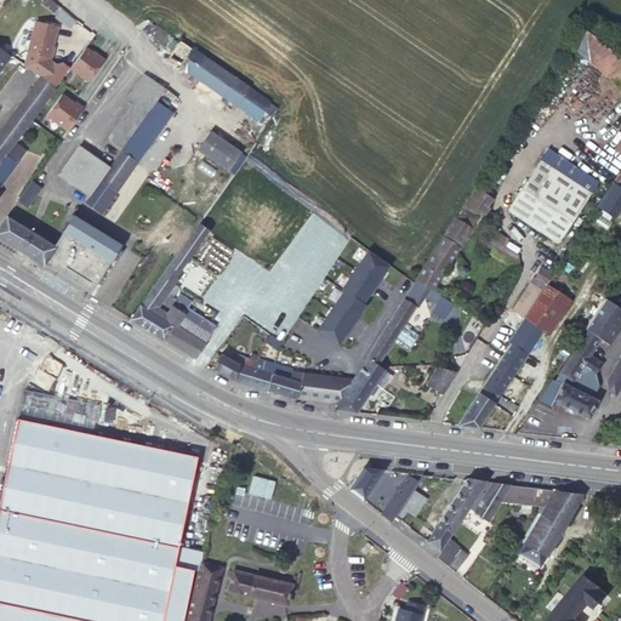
[(60,6),(51,0),(45,0),(43,4),(55,13),(60,6)]
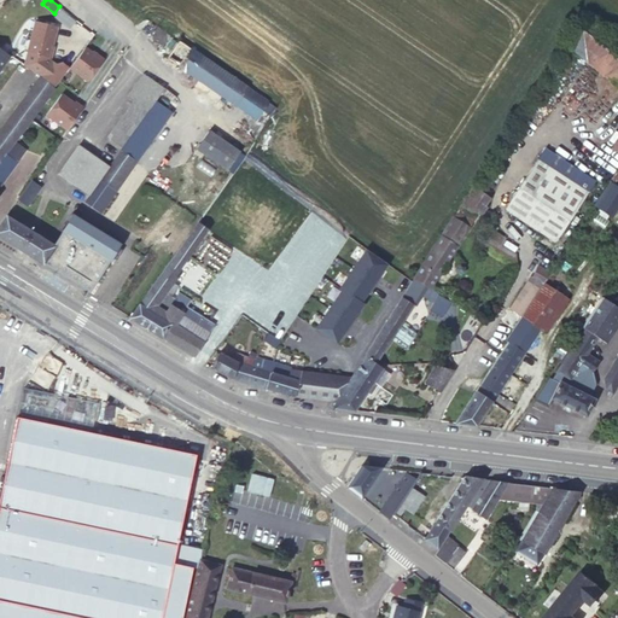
[(58,27),(36,21),(28,52),(50,58),(58,27)]
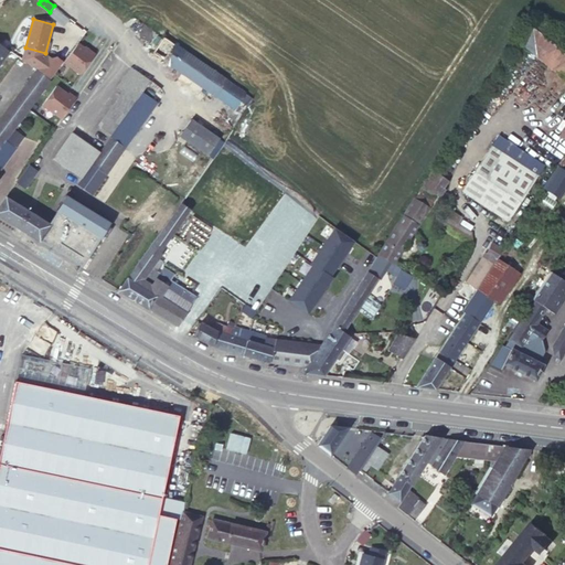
[(564,77),(564,53),(532,28),(521,43),(535,54),(534,55),(564,77)]
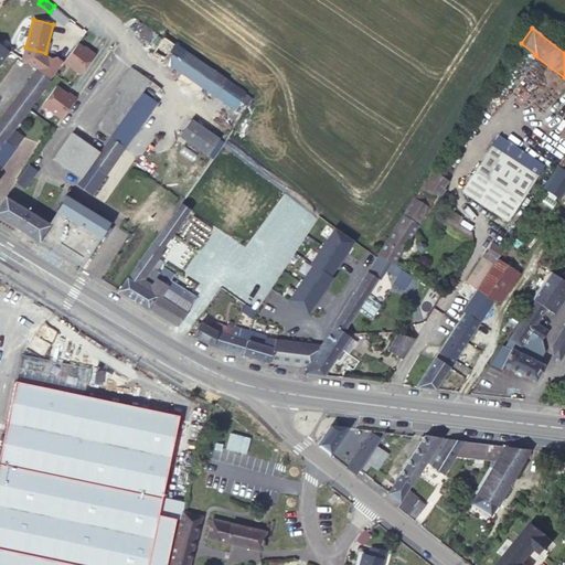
[(214,95),(225,80),(163,38),(152,53),(214,95)]
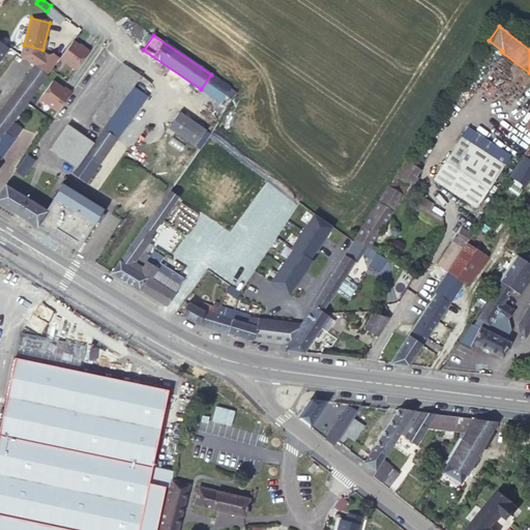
[(0,60),(8,48),(0,41),(0,60)]
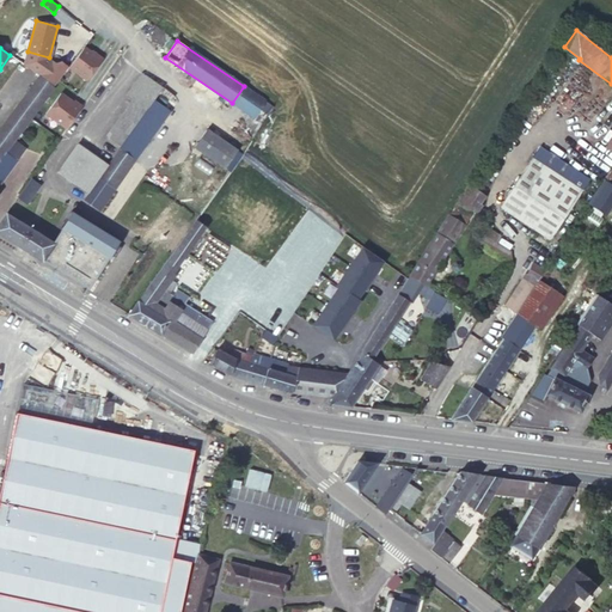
[(93,55),(84,48),(68,67),(86,81),(103,60),(95,54),(93,55)]
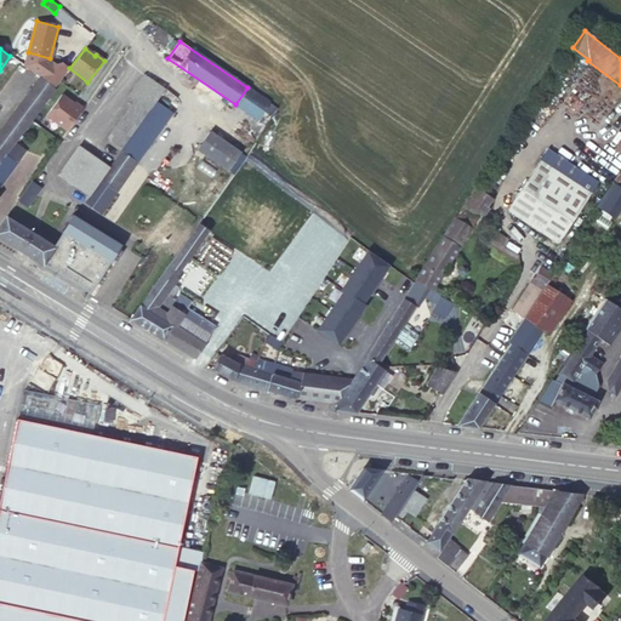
[(50,58),(28,52),(26,62),(28,64),(27,68),(33,72),(40,77),(51,61),(50,58)]
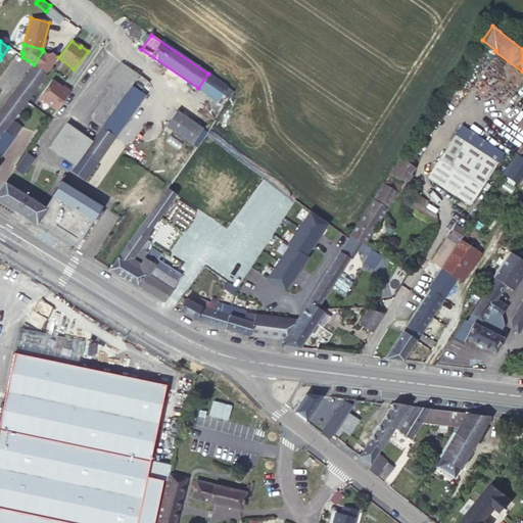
[(43,51),(34,64),(35,65),(35,64),(36,65),(46,75),(58,58),(52,53),(49,55),(43,51)]
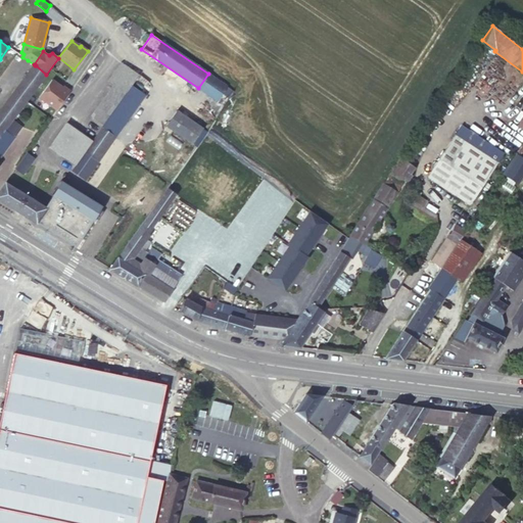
[(136,80),(139,76),(122,62),(109,80),(114,84),(127,93),(130,89),(136,80)]
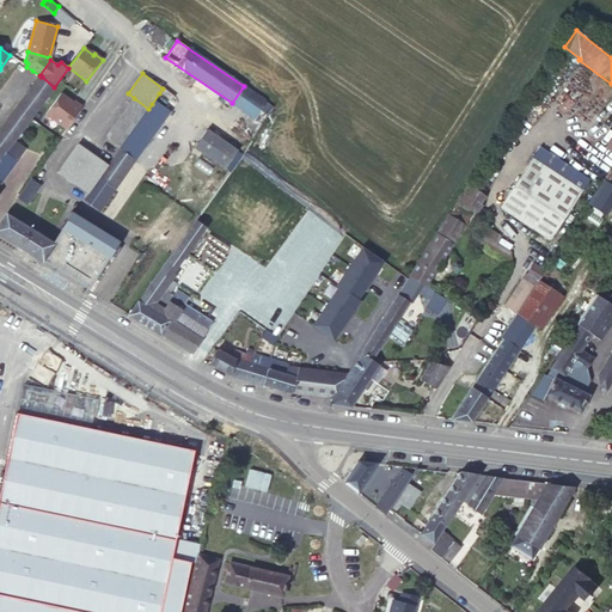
[(16,140),(54,87),(42,77),(41,75),(41,77),(40,75),(0,129),(0,159),(6,152),(16,140)]
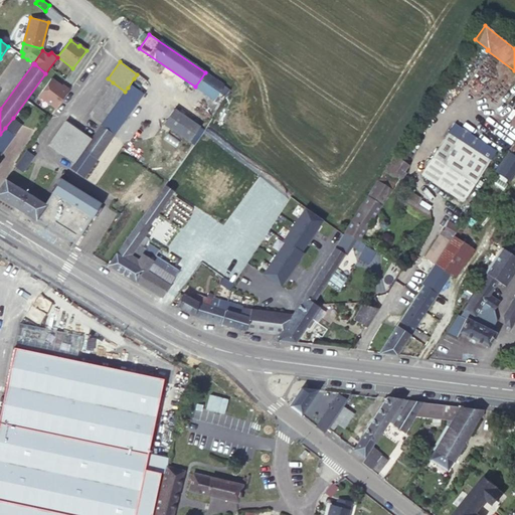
[(223,84),(205,72),(195,87),(214,100),(223,84)]
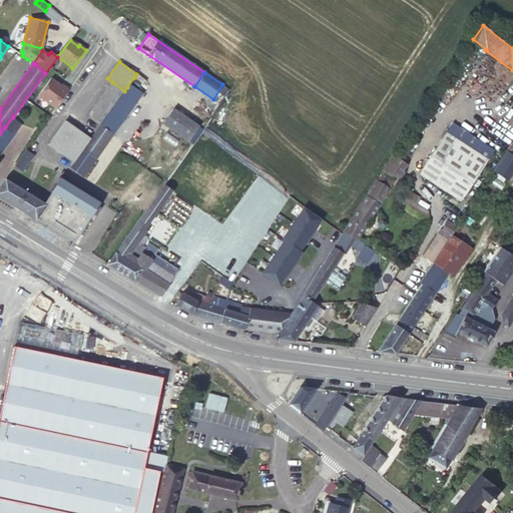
[(61,86),(51,78),(38,95),(55,108),(68,89),(62,85),(61,86)]
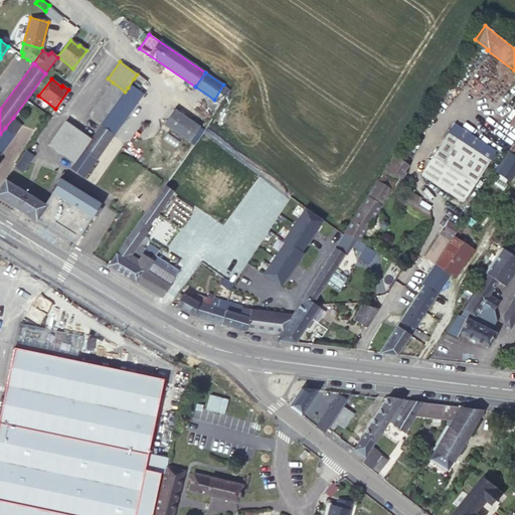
[(134,78),(128,88),(135,93),(142,82),(134,78)]
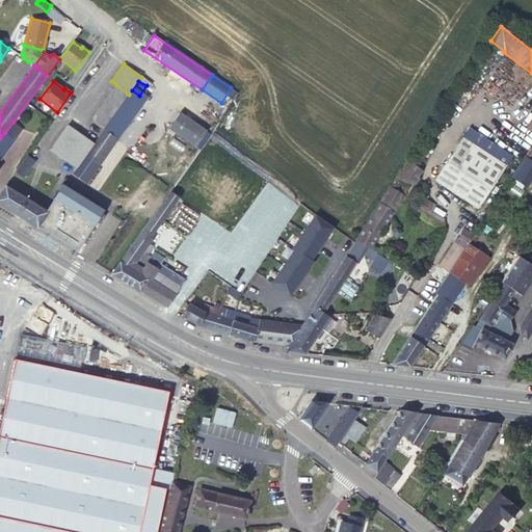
[(94,117),(106,127),(113,117),(129,95),(116,85),(94,117)]
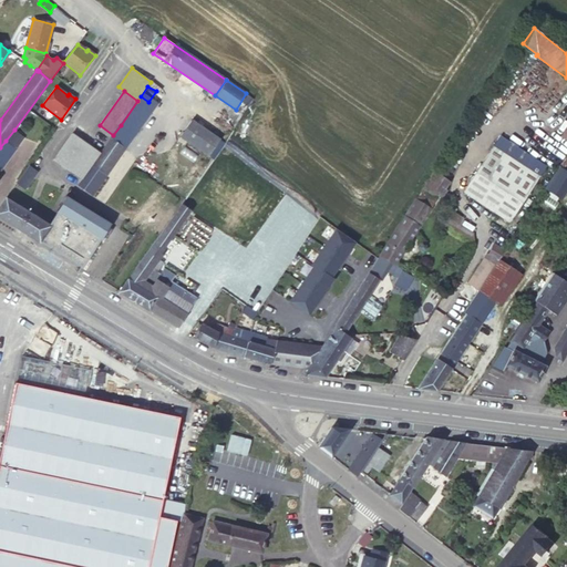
[(148,102),(141,96),(137,101),(121,125),(129,131),(148,102)]
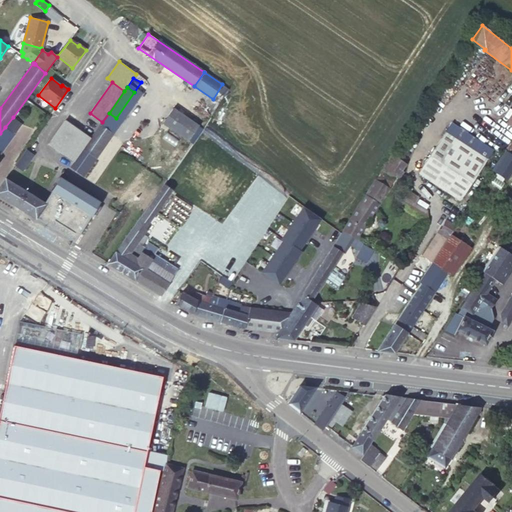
[(188,140),(198,126),(173,108),(163,123),(187,140),(188,140)]
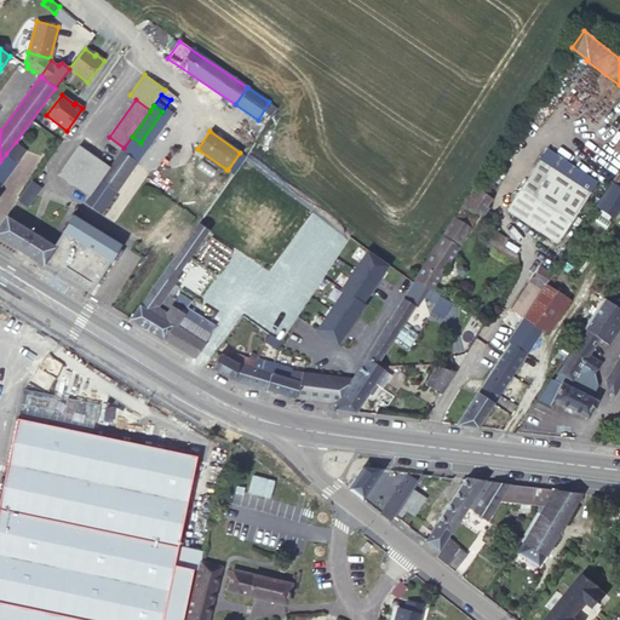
[(132,137),(124,148),(121,151),(130,158),(141,143),(132,137)]
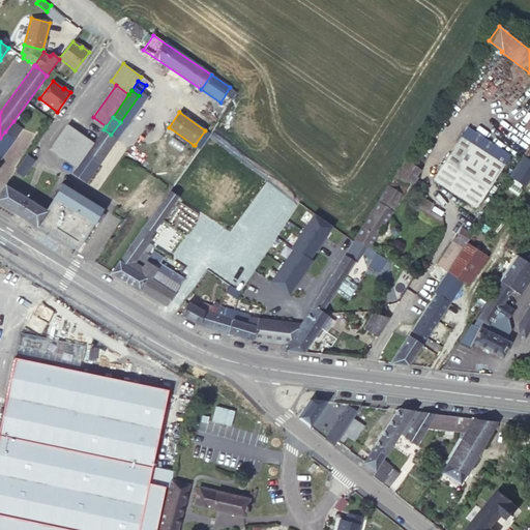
[(13,121),(5,131),(15,139),(23,128),(13,121)]
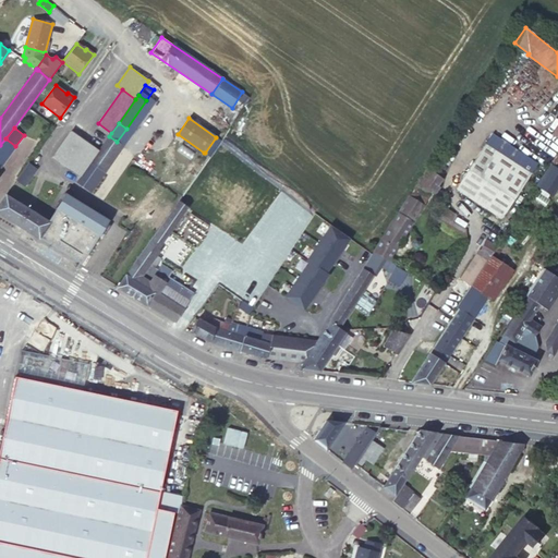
[(81,176),(98,150),(71,131),(53,157),(81,176)]
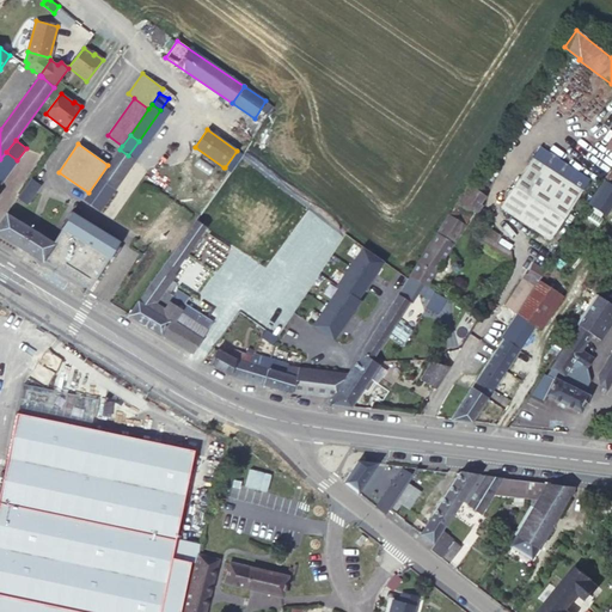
[(219,176),(224,167),(195,147),(190,154),(219,176)]
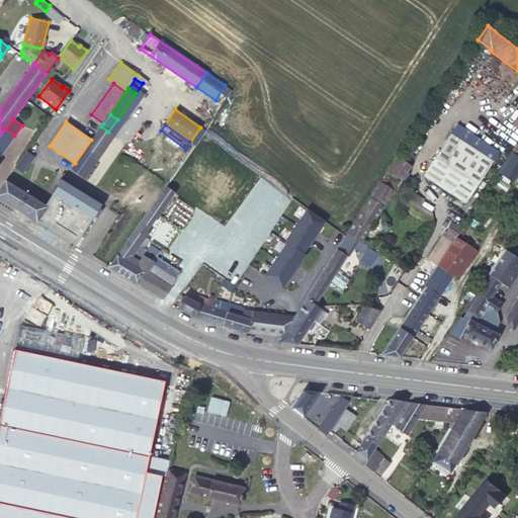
[(108,132),(101,126),(91,140),(75,163),(73,166),(48,201),(62,210),(67,201),(114,136),(108,132)]
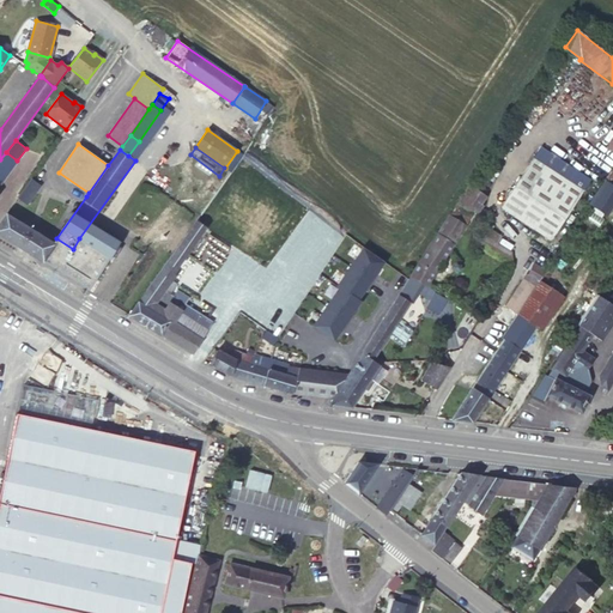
[(539,150),(533,159),(582,190),(588,181),(539,150)]
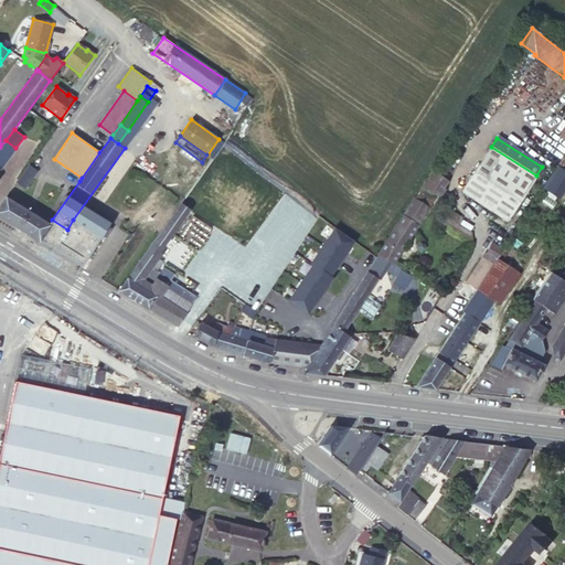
[(213,159),(224,142),(219,139),(208,155),(213,159)]
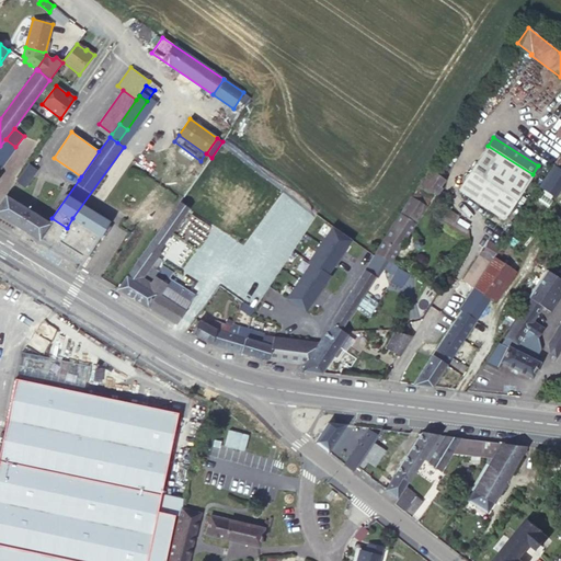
[(6,139),(0,146),(0,168),(15,147),(6,139)]
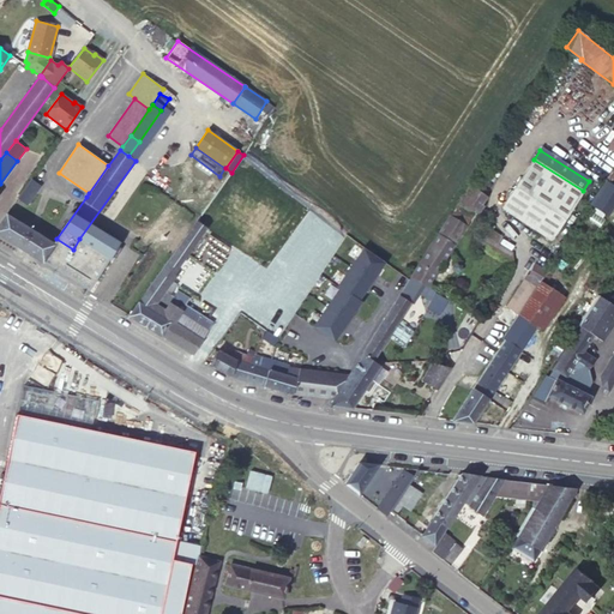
[(583,191),(534,160),(534,158),(503,206),(552,240),(583,191)]
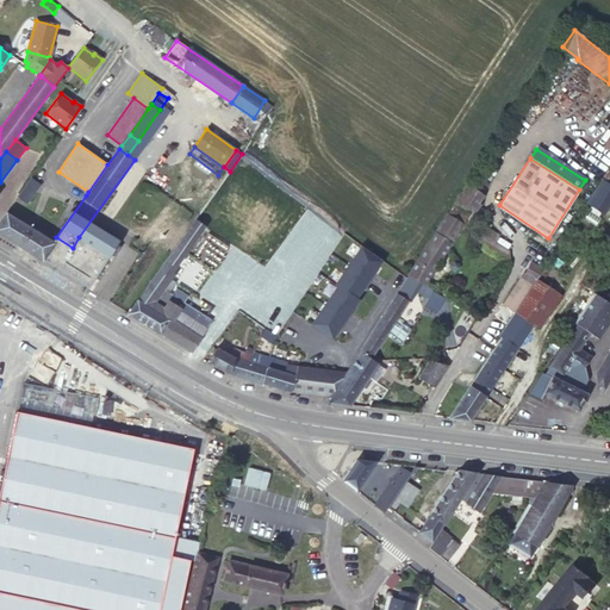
[(242,161),(228,181),(236,187),(250,167),(242,161)]
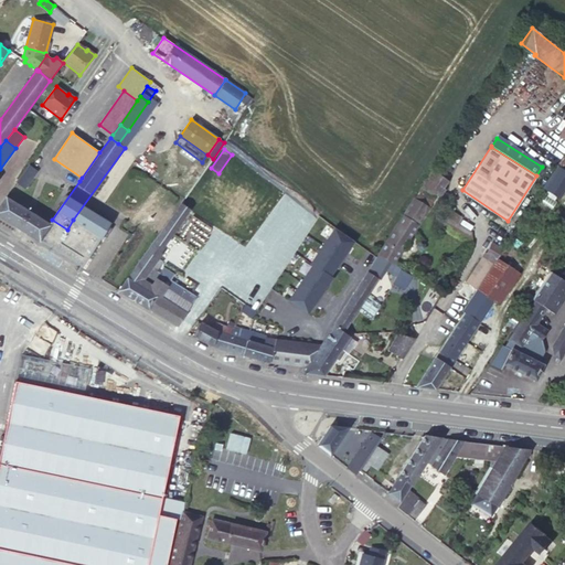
[(36,171),(29,164),(16,182),(25,189),(36,171)]
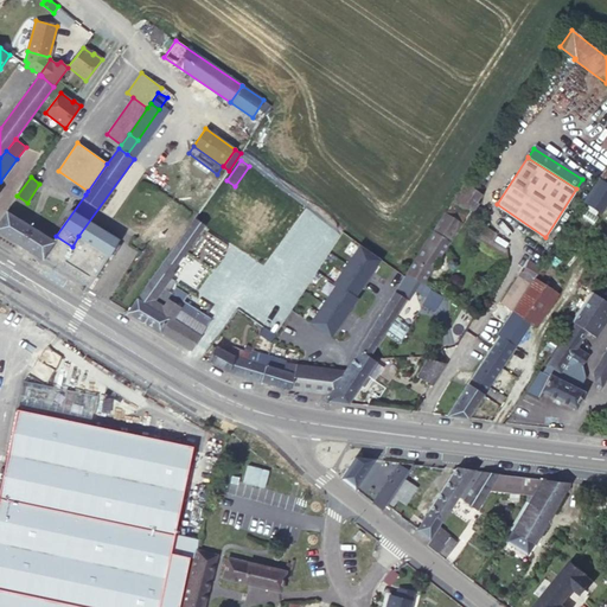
[(586,202),(601,212),(606,203),(606,184),(599,179),(586,202)]
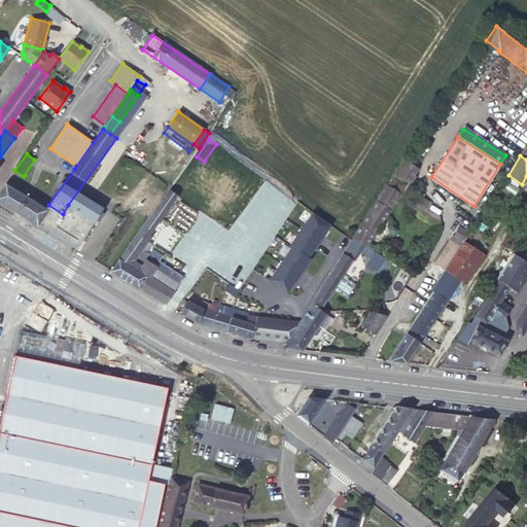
[(204,162),(197,156),(191,165),(198,170),(204,162)]
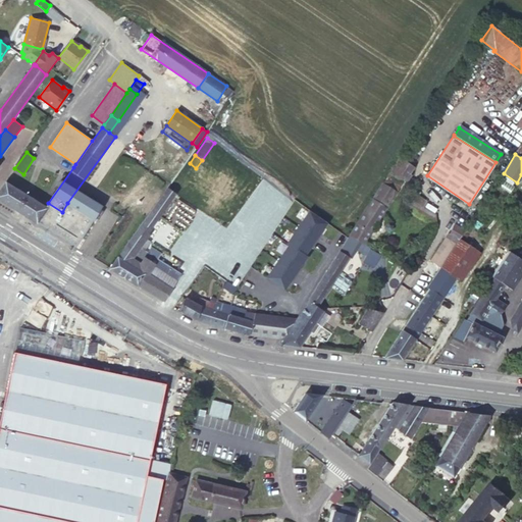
[(414,167),(401,158),(390,171),(407,183),(412,175),(410,173),(414,167)]
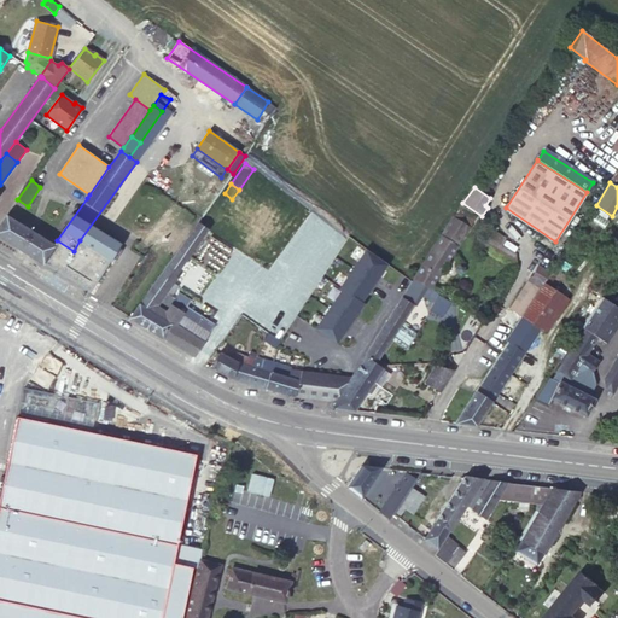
[(57,240),(87,198),(77,191),(54,226),(44,220),(35,233),(54,245),(57,240)]
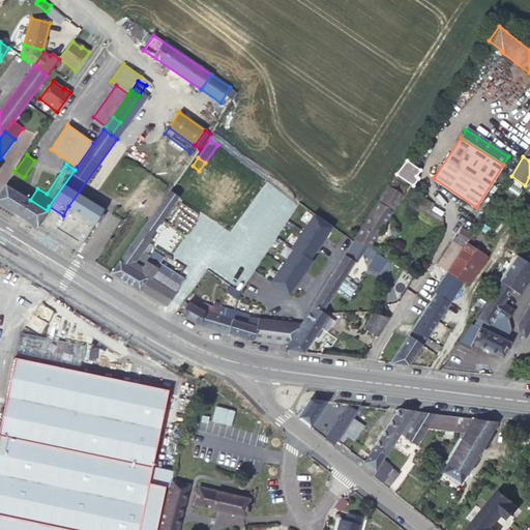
[(408,185),(395,176),(389,186),(402,196),(408,185)]
